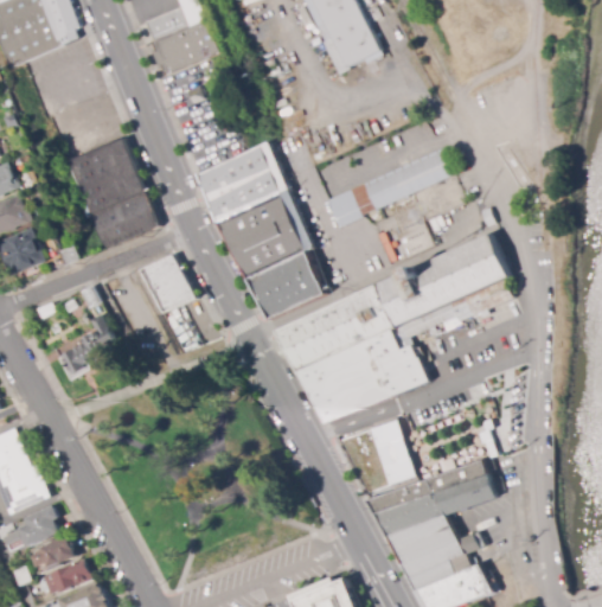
[(0,0),(69,0),(84,36),(10,66),(0,42),(0,0)]
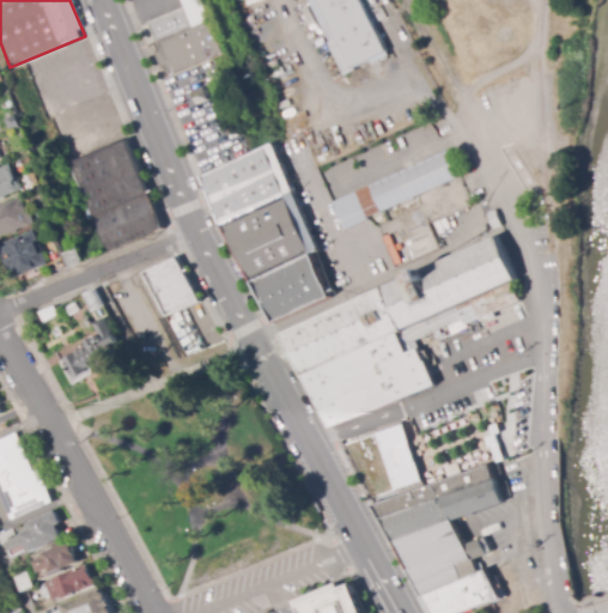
[(206,0),(226,50),(165,74),(145,22),(181,7),(177,0),(206,0)]
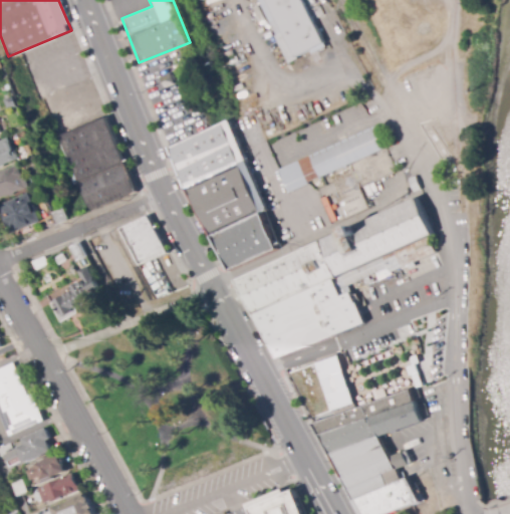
[(257,0),(303,0),(325,44),(288,62),(257,0)]
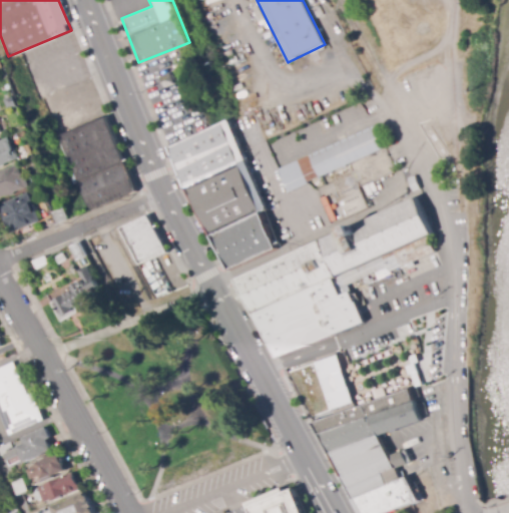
[(160,88),(156,78),(166,74),(170,84),(160,88)]
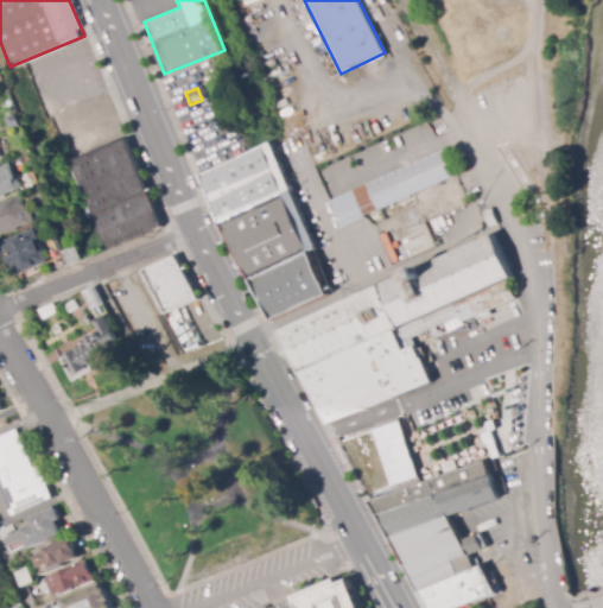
[(7,130),(2,119),(13,115),(17,126),(7,130)]
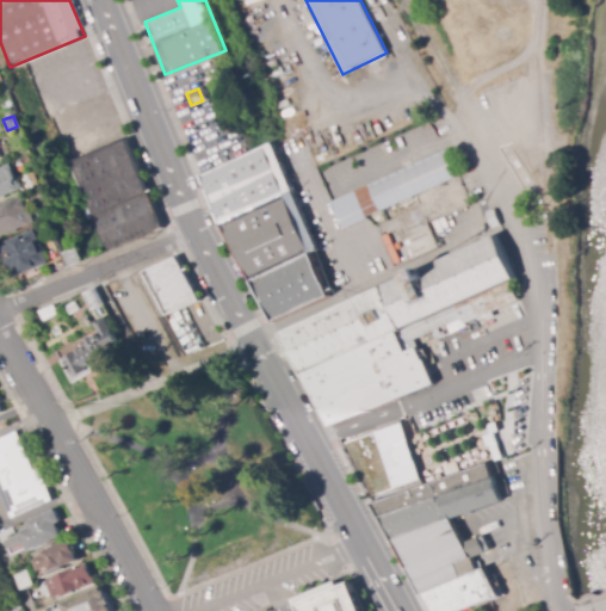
[(123,136),(146,191),(86,216),(63,161),(123,136)]
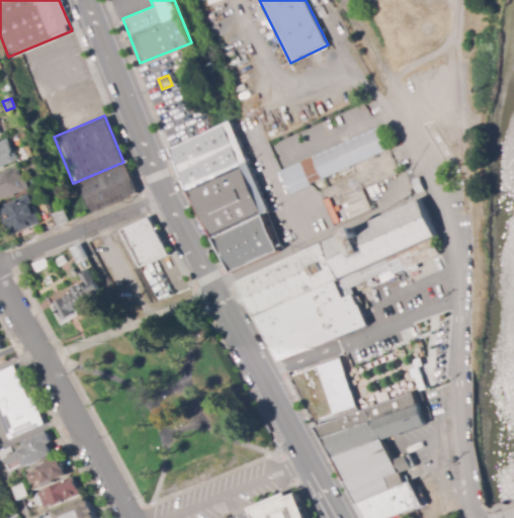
[(167,150),(224,122),(240,163),(262,210),(279,251),(231,273),(210,236),(184,188),(167,150)]
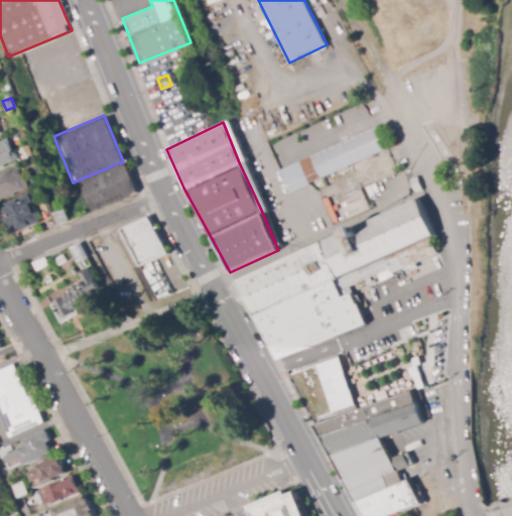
[(278,168),(379,124),(389,146),(287,194),(278,168)]
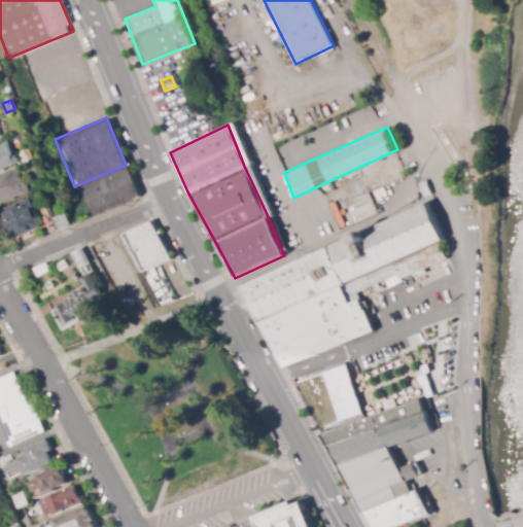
[(0,145),(8,142),(11,151),(13,150),(19,164),(0,171),(0,145)]
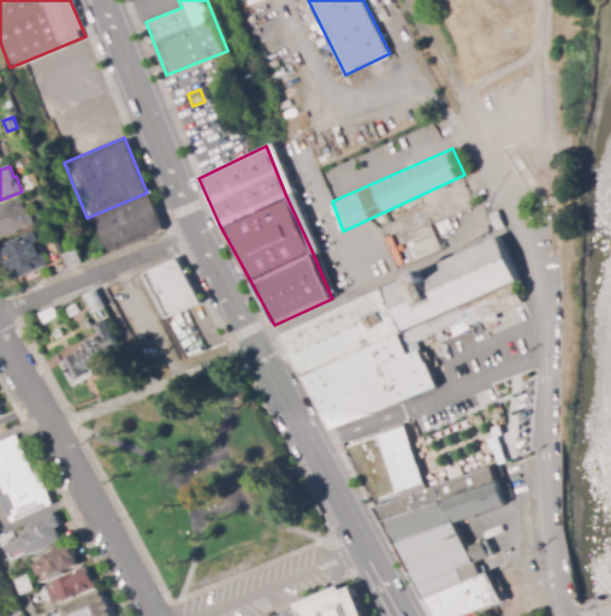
[(87,218),(147,193),(160,227),(100,252),(87,218)]
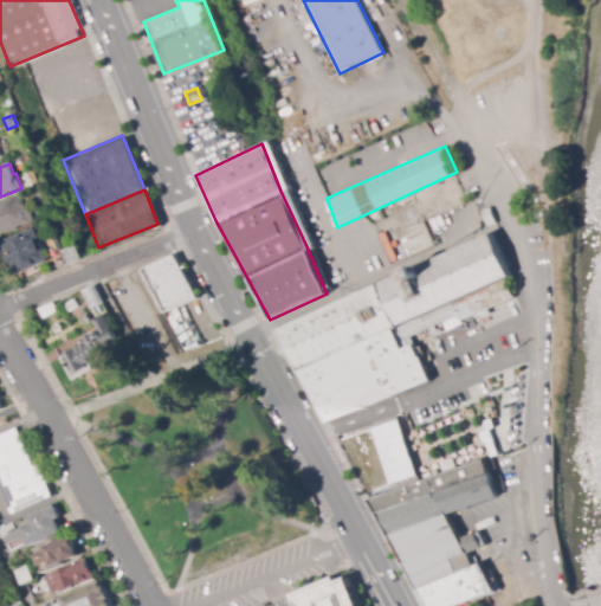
[(0,204),(21,195),(26,207),(28,206),(34,221),(0,234),(0,204)]
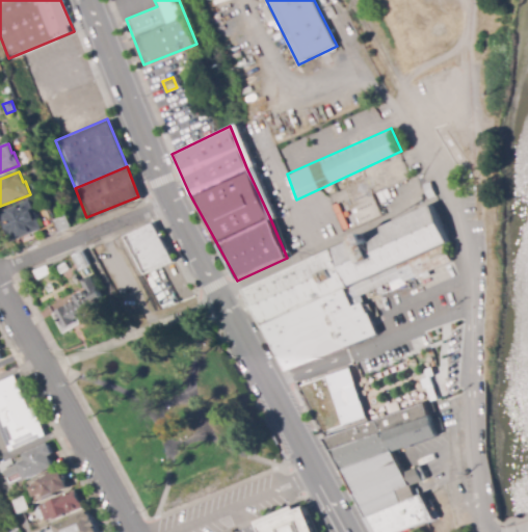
[(425,200),(420,186),(427,183),(432,196),(425,200)]
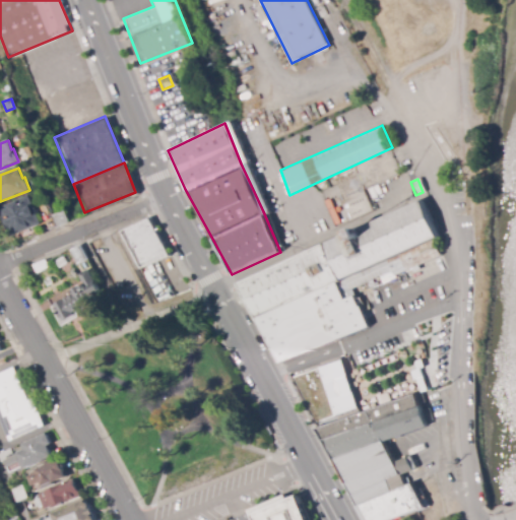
[(9,238),(0,215),(0,207),(28,196),(41,224),(9,238)]
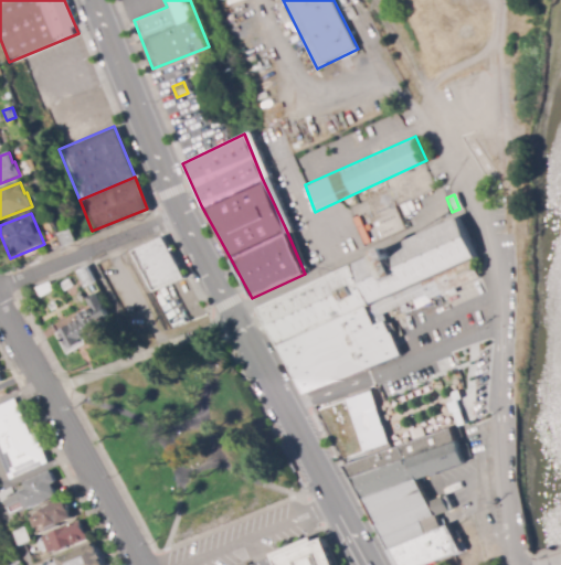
[(457,215),(256,306),(299,393),(400,353),(380,312),(441,288),(443,290),(478,275),(470,258),(477,255),(457,215)]
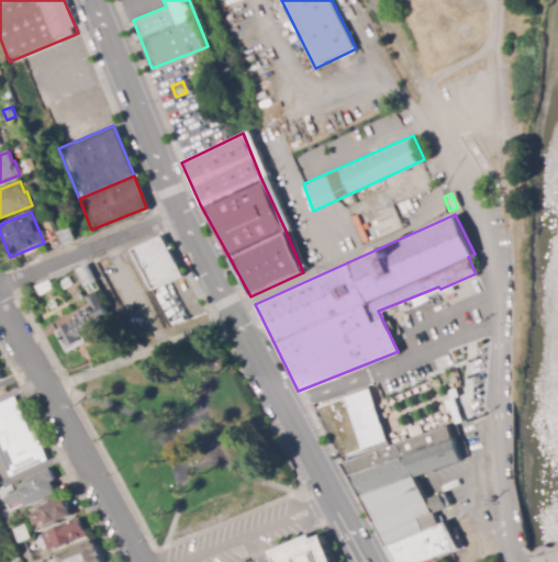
[(122,250),(144,291),(178,277),(157,236),(122,250)]
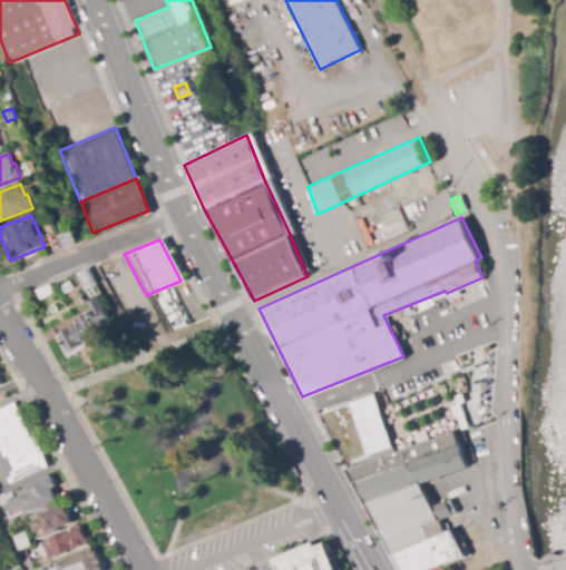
[(39,302),(33,292),(48,285),(51,293),(47,295),(48,297),(39,302)]
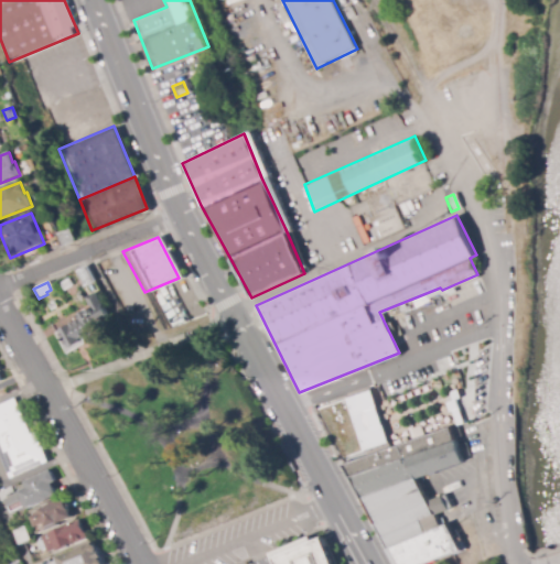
[(64,355),(54,333),(77,321),(75,315),(88,308),(84,299),(94,293),(106,317),(105,317),(109,327),(83,340),(85,345),(64,355)]
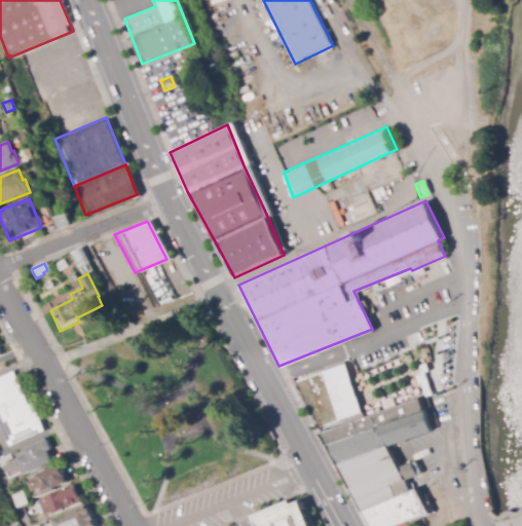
[(318,372),(334,421),(357,413),(340,364),(318,372)]
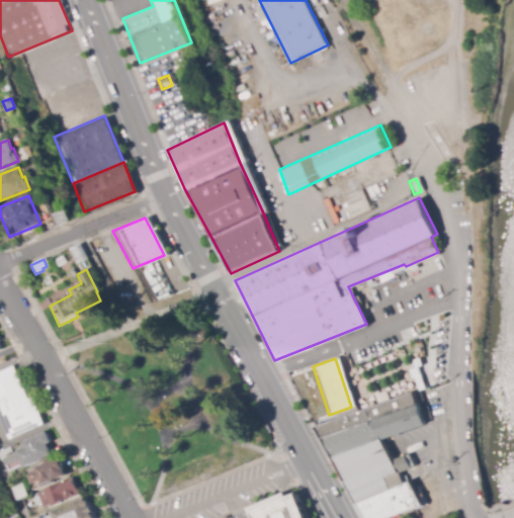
[(0,369),(10,365),(25,398),(28,396),(41,424),(8,439),(0,421),(0,369)]
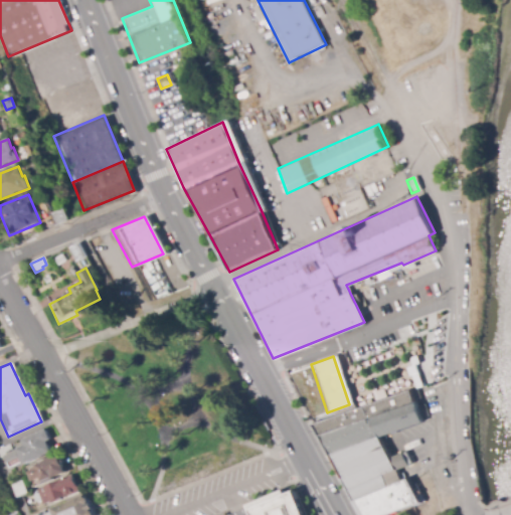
[(307,424),(325,454),(376,438),(419,422),(407,390),(307,424)]
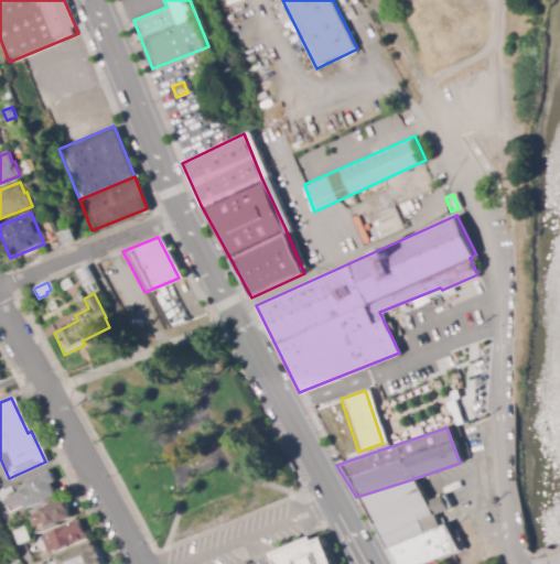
[(2,497),(24,486),(21,480),(47,468),(53,479),(50,480),(53,487),(46,490),(50,497),(34,505),(33,502),(24,508),(23,506),(9,512),(2,497)]
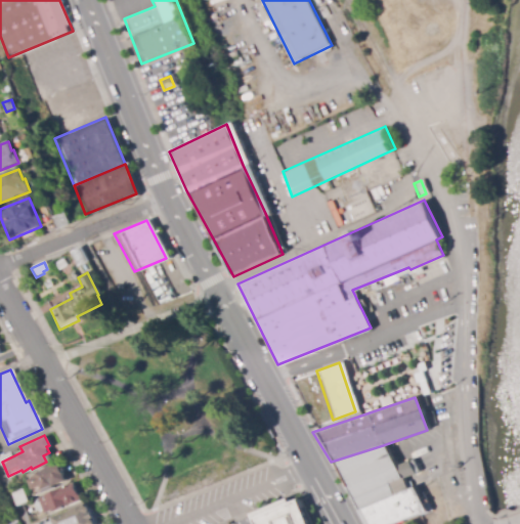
[(331,462),(350,498),(387,483),(399,478),(383,445),(331,462)]
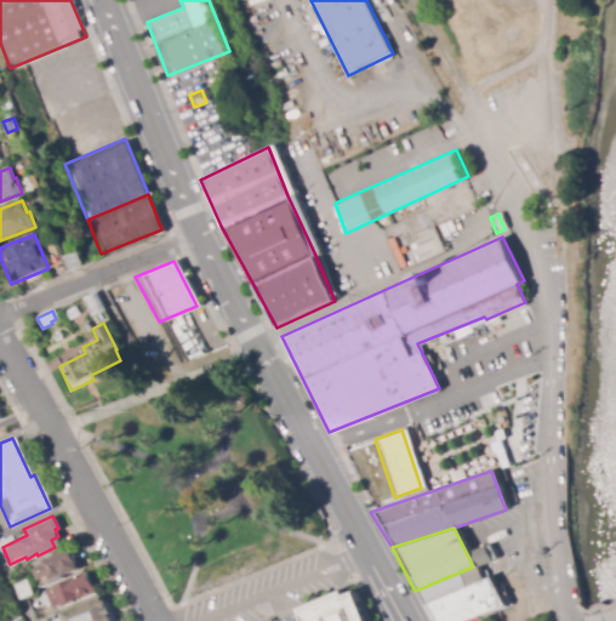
[(474,568),(489,562),(483,546),(468,552),(474,568)]
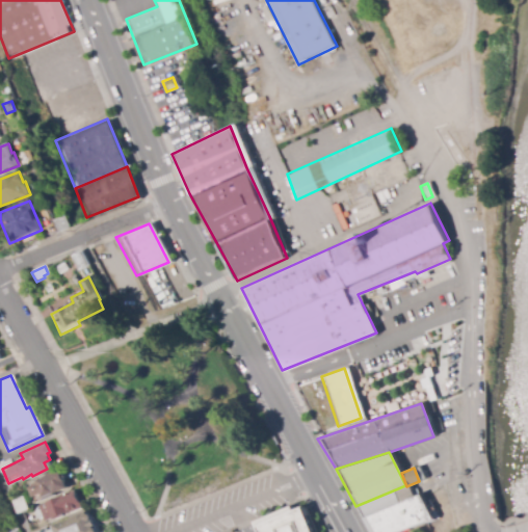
[(33,484),(25,487),(28,497),(37,494),(38,498),(63,488),(56,471),(31,481),(33,484)]
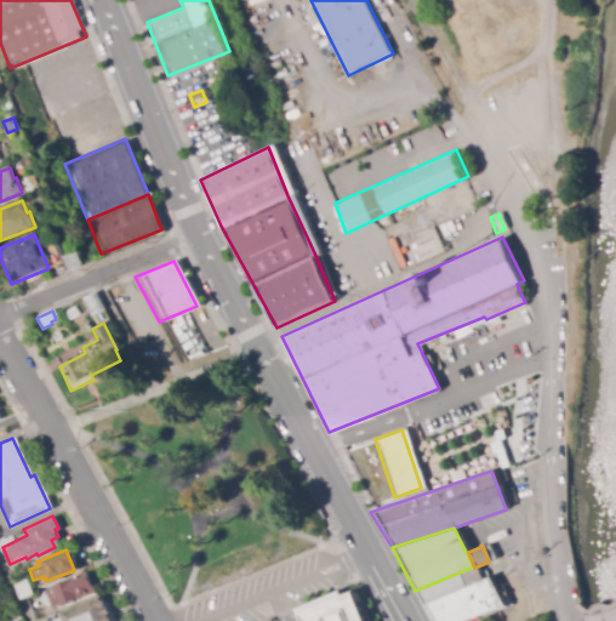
[(36,593),(85,573),(92,591),(49,609),(46,604),(41,605),(36,593)]
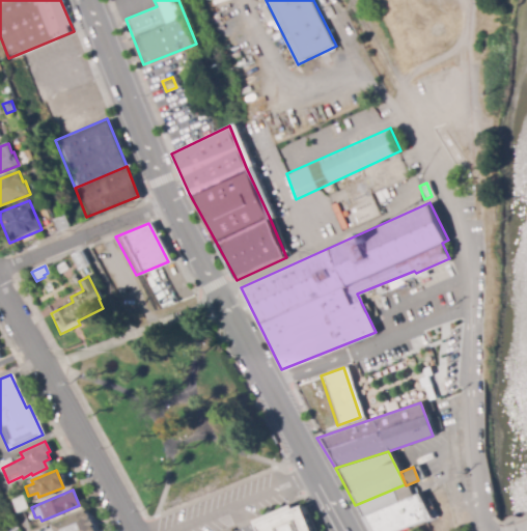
[(355,505),(360,518),(396,501),(392,490),(355,505)]
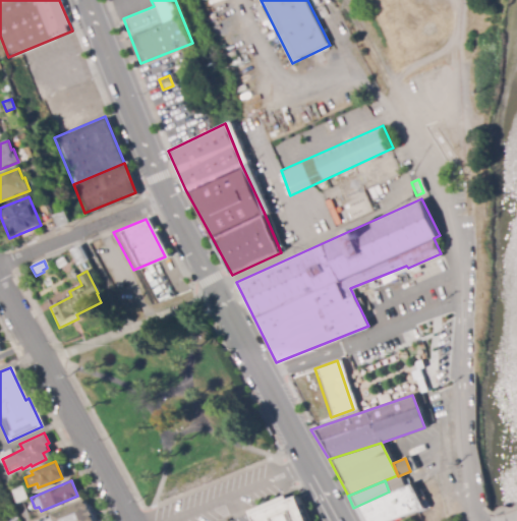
[(353,508),(360,520),(388,520),(420,508),(408,483),(389,491),(353,508)]
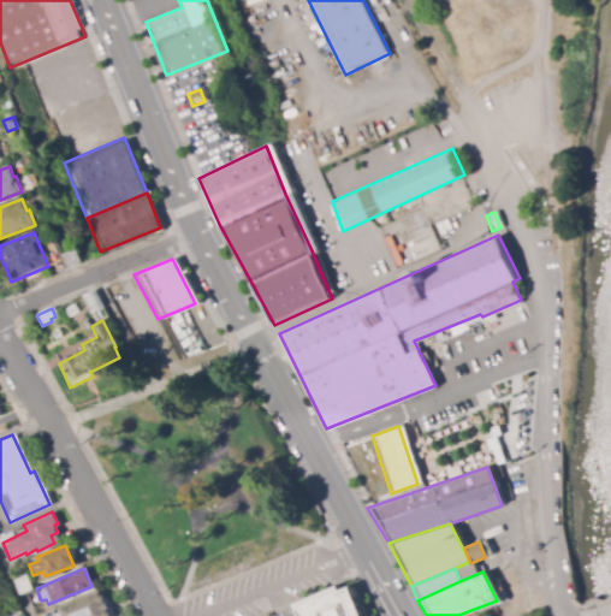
[(18,596),(12,582),(28,575),(33,590),(18,596)]
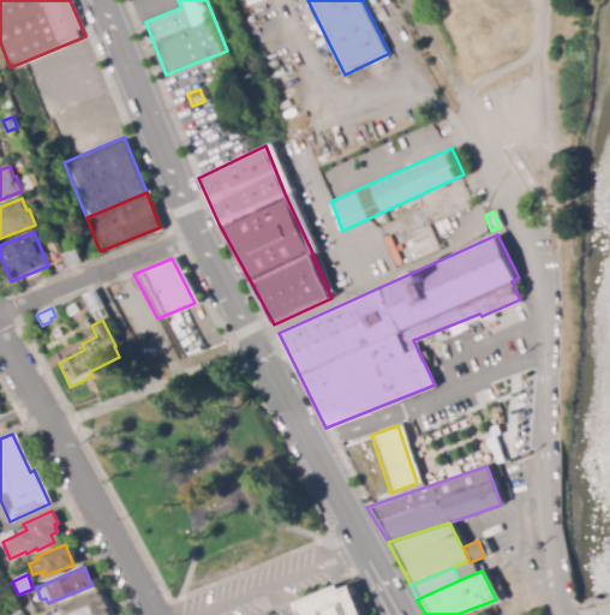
[(291,603),(295,614),(360,614),(348,585),(336,590),(335,585),(291,603)]
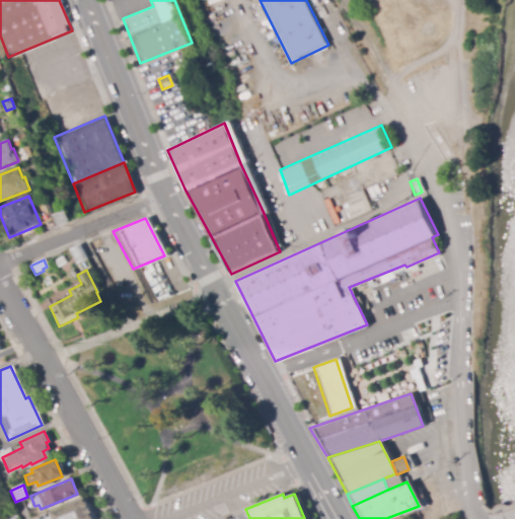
[(47,514),(49,518),(89,518),(89,517),(91,516),(86,504),(84,505),(82,499),(47,514)]
